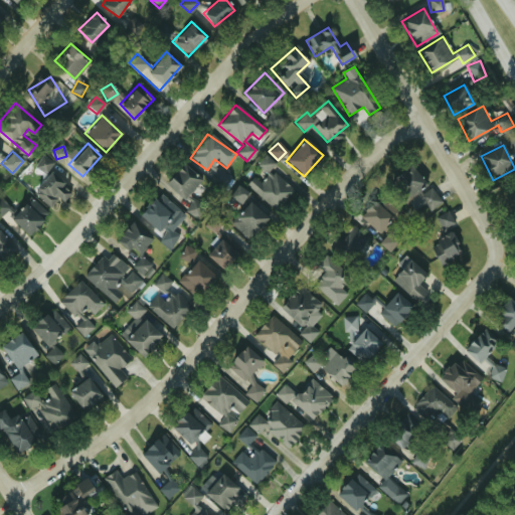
[(52,161),(40,155),(34,169),(47,174),(52,161)]
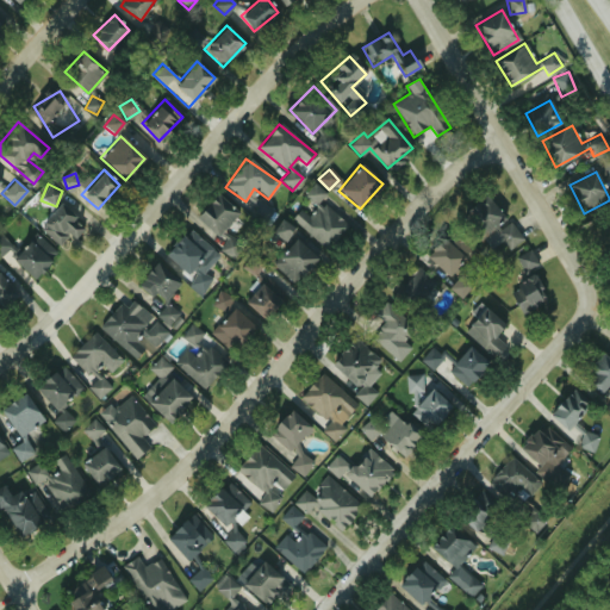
[(292,218),(327,250),(348,226),(319,200),(325,194),(313,185),(304,194),(316,206),(307,216),(300,209),(292,218)]
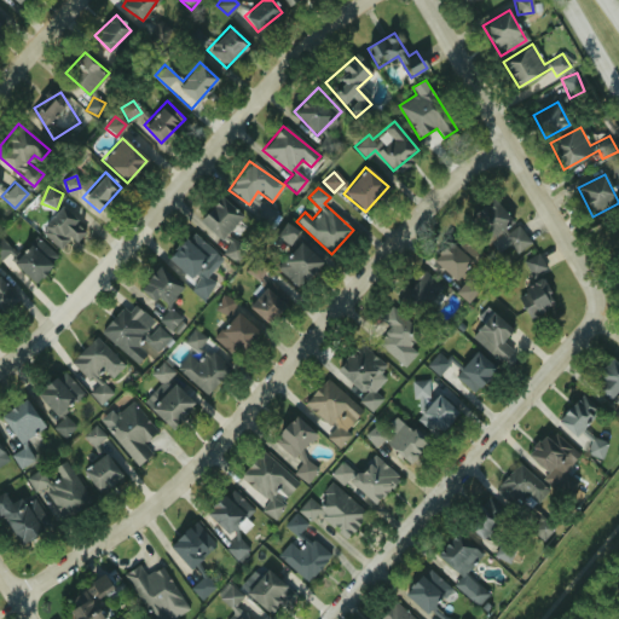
[(219,241),(242,218),(221,197),(198,220),(219,241)]
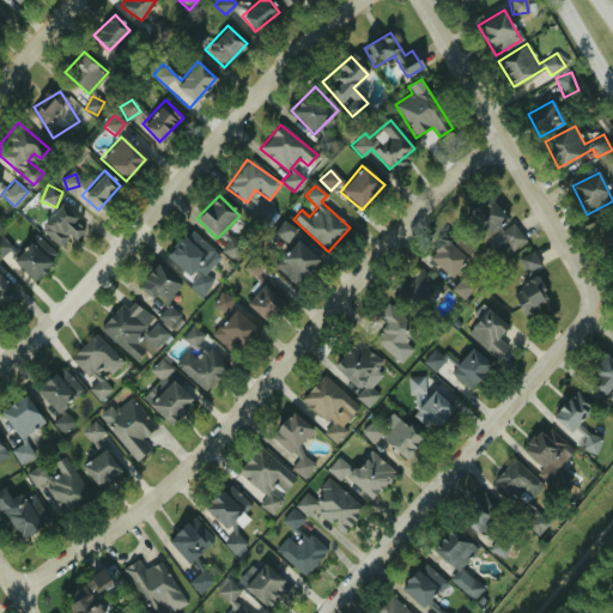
[(478,242),(508,223),(491,196),(461,216),(478,242)]
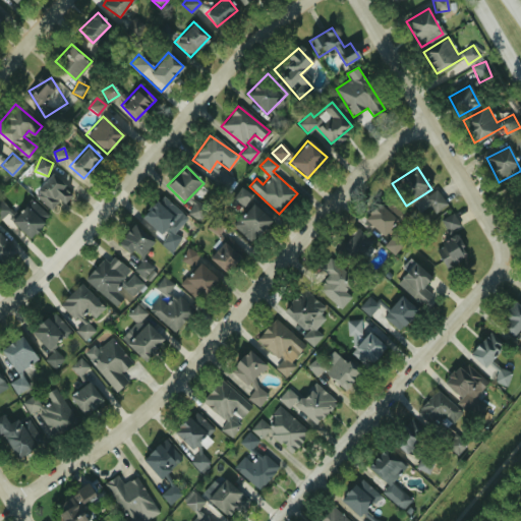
[(35,187),(48,211),(69,198),(57,175),(35,187)]
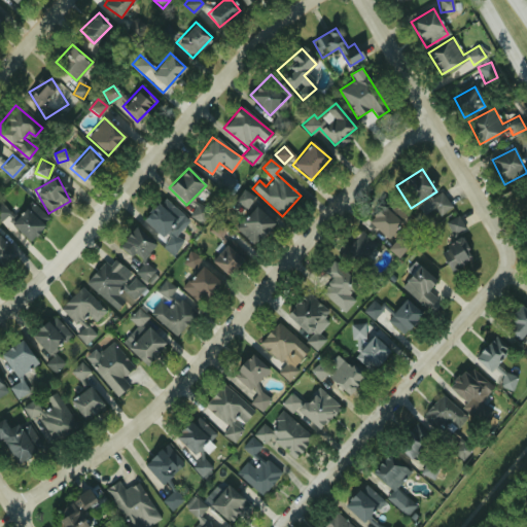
[(235,203),(245,210),(253,198),(243,190),(235,203)]
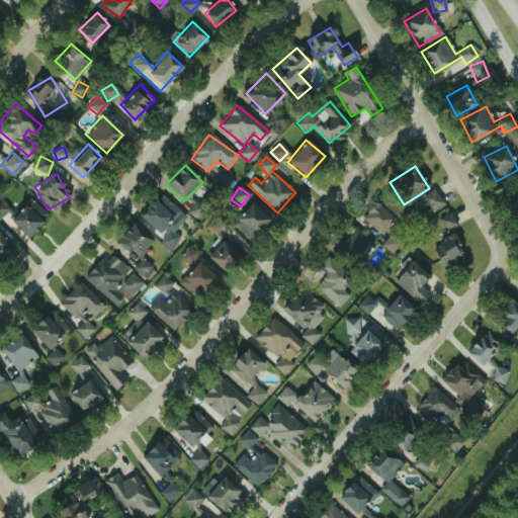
[(420,198),(433,211),(443,202),(431,188),(420,198)]
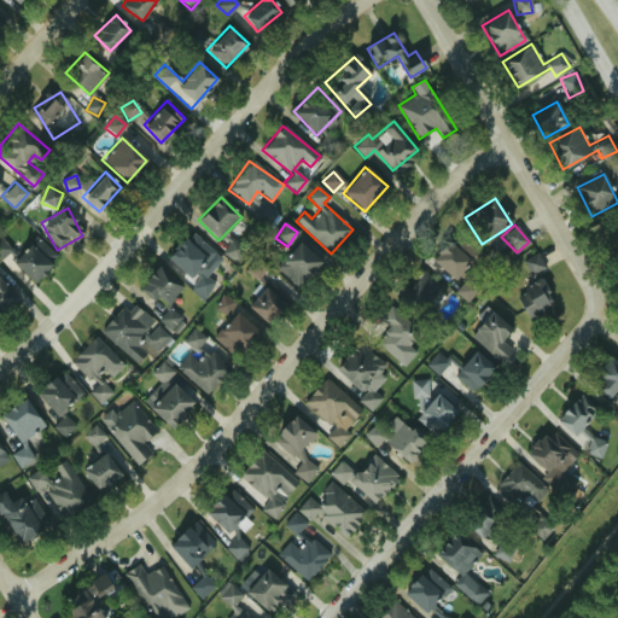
[(190,279),(215,254),(192,232),(167,257),(190,279)]
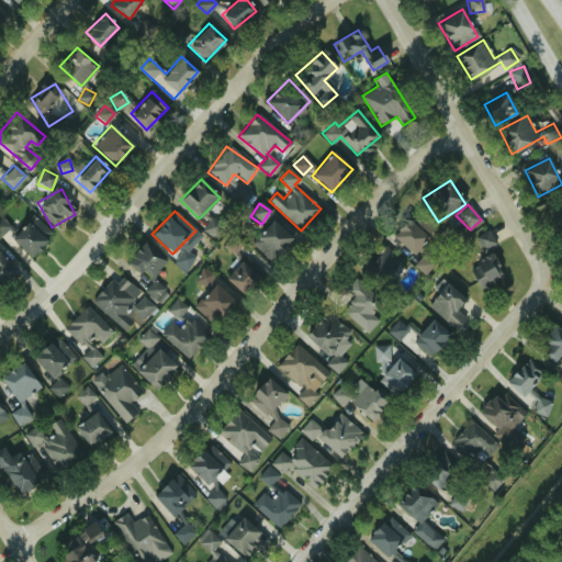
[(415,255),(434,231),(412,213),(393,238),(415,255)]
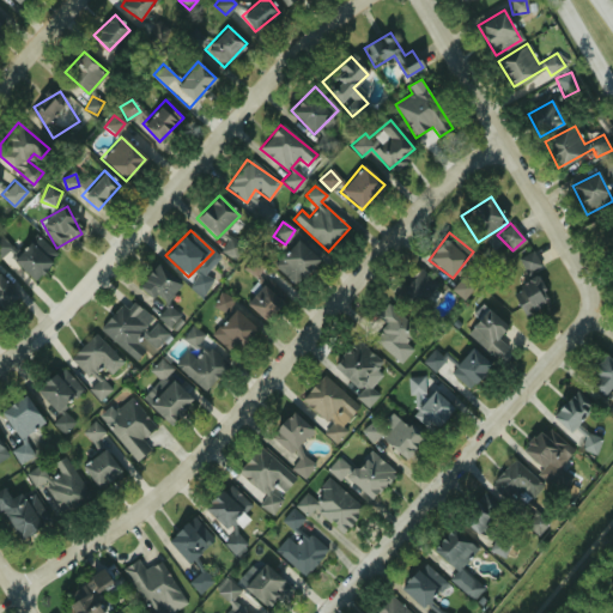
[(56,255),(35,234),(11,259),(32,280),(56,255)]
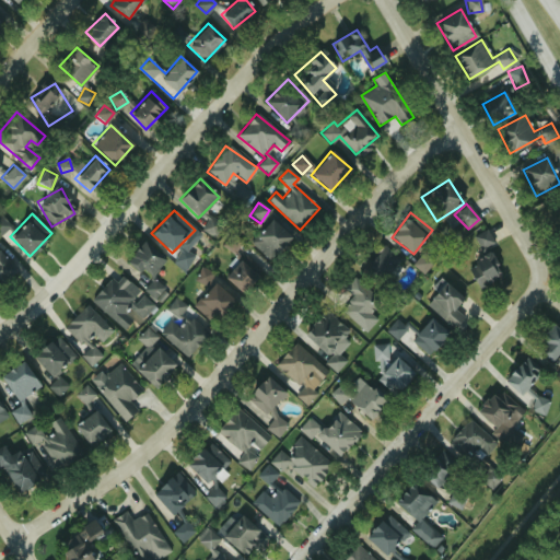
[(0,234),(9,225),(0,216),(0,234)]
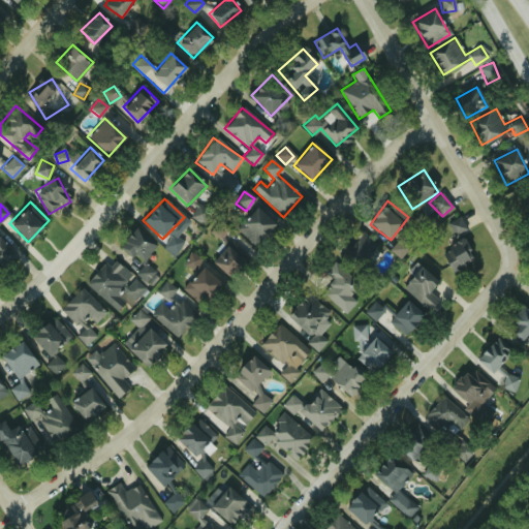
[(200,223),(208,214),(197,206),(190,215),(200,223)]
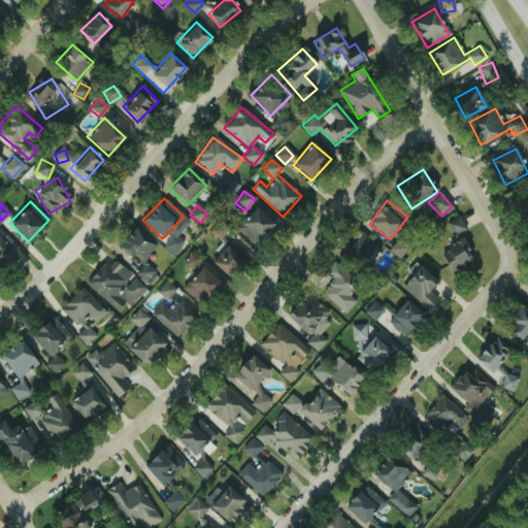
[(255,245),(274,224),(255,206),(235,228),(255,245)]
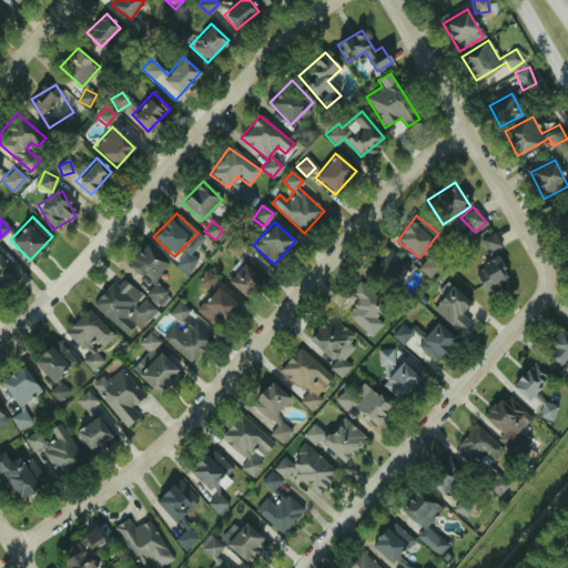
[(500,245),(493,232),(479,240),(487,253),(500,245)]
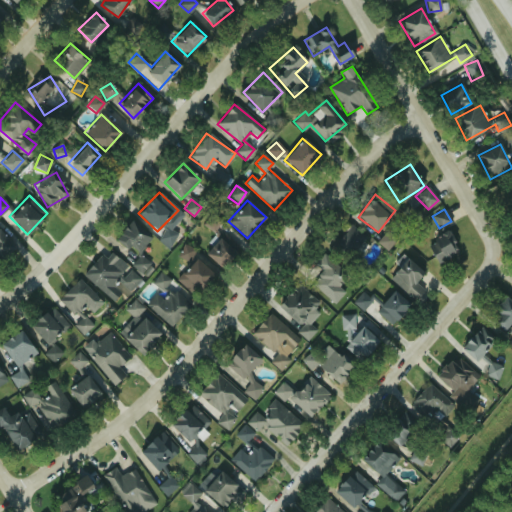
[(203,225),(212,231),(220,221),(211,214),(203,225)]
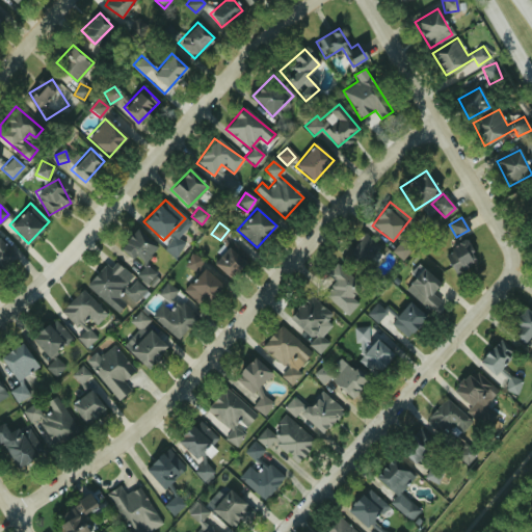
[(121,251),(144,264),(156,243),(132,230),(121,251)]
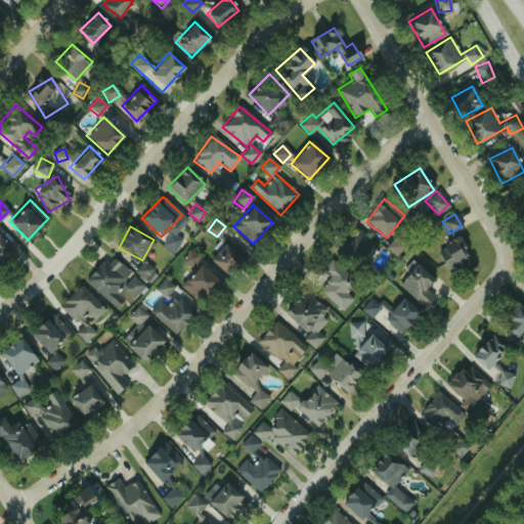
[(338,255),(355,268),(375,244),(357,229),(338,255)]
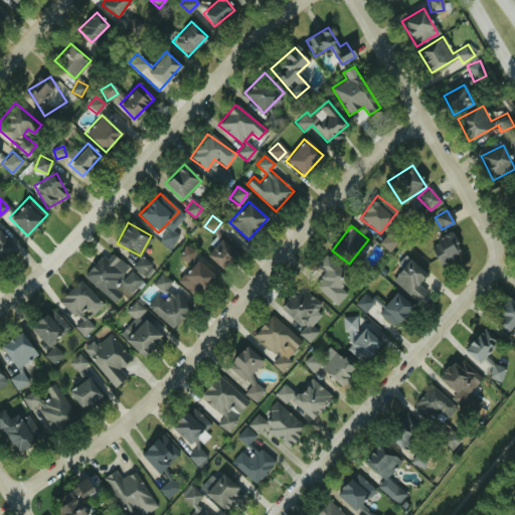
[(169,247),(178,235),(167,227),(158,238),(169,247)]
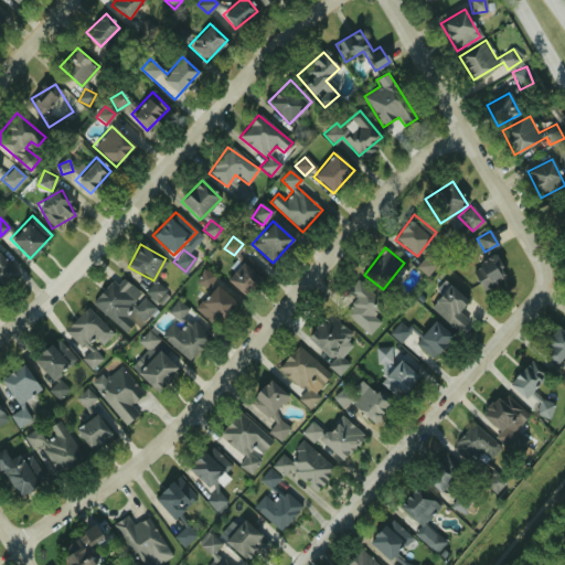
[(470,270),(484,290),(502,279),(496,270),(501,267),(493,255),(470,270)]
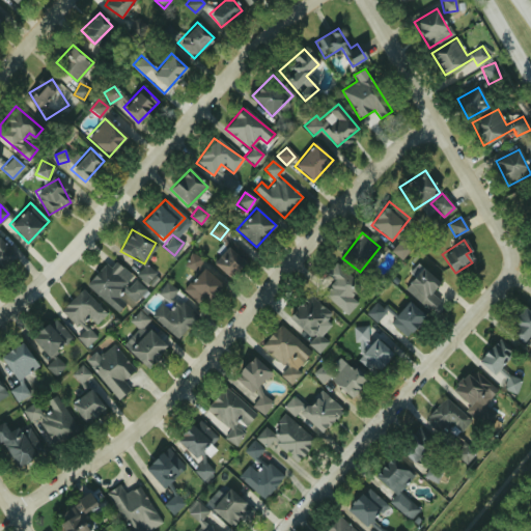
[(0,270),(15,255),(0,241),(0,270)]
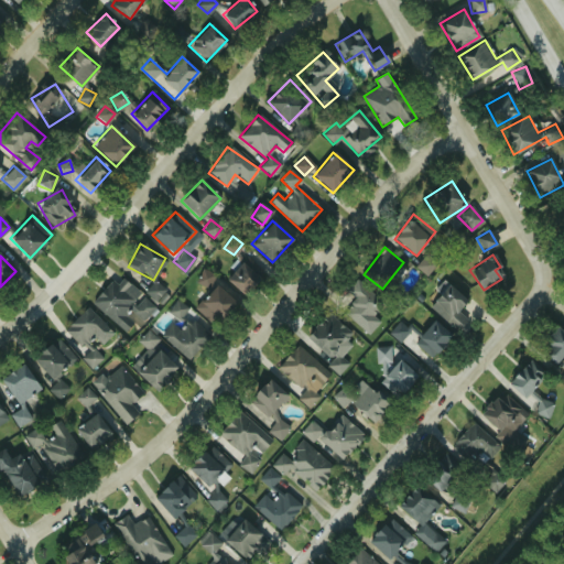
[(424,274),(433,267),(426,258),(416,266),(424,274)]
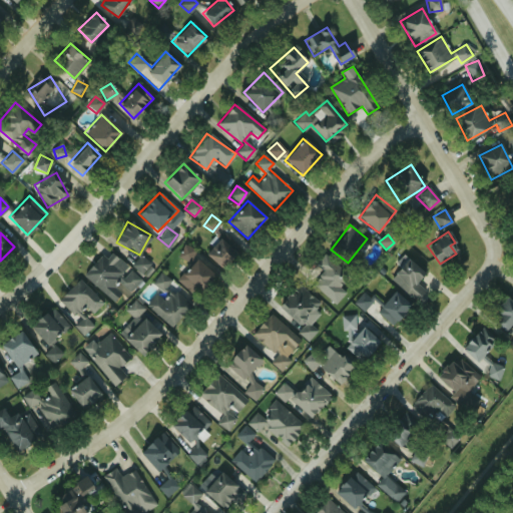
[(221,270),(237,251),(220,236),(204,253),(221,270)]
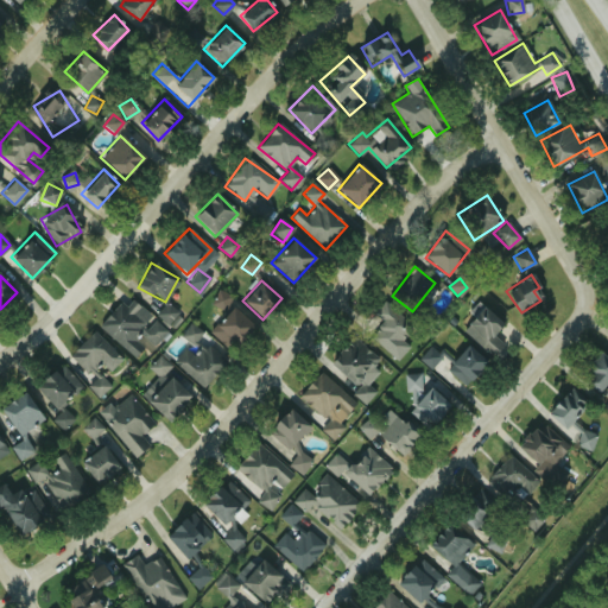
[(210,303),(222,311),(232,297),(219,290),(210,303)]
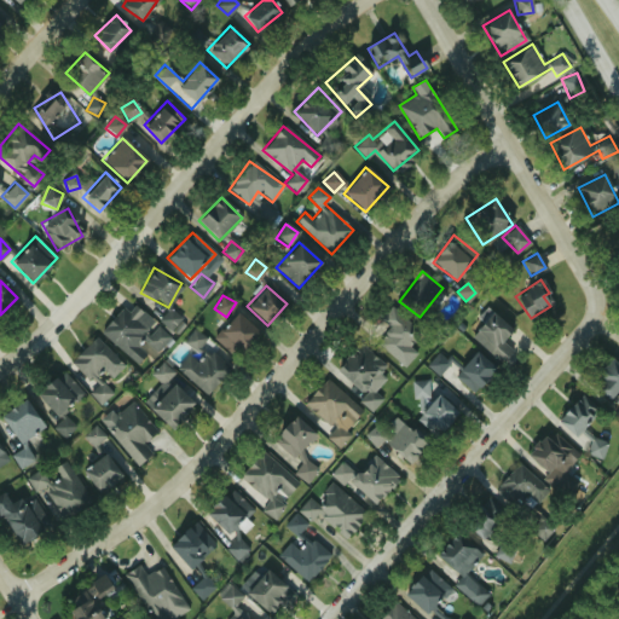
[(102,331),(134,363),(143,353),(136,346),(155,325),(131,301),(102,331)]
